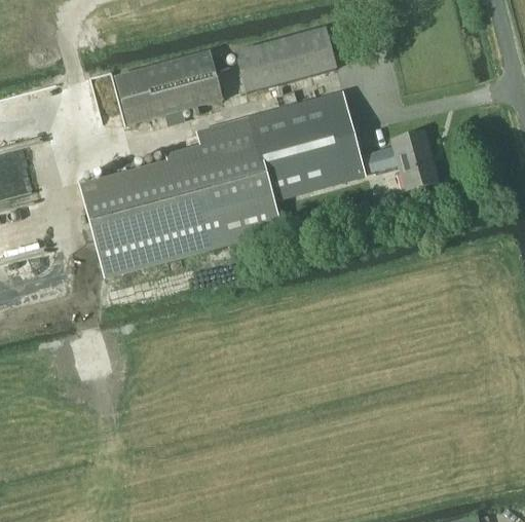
[(357,44),(350,21),(331,26),(337,49),(357,44)]
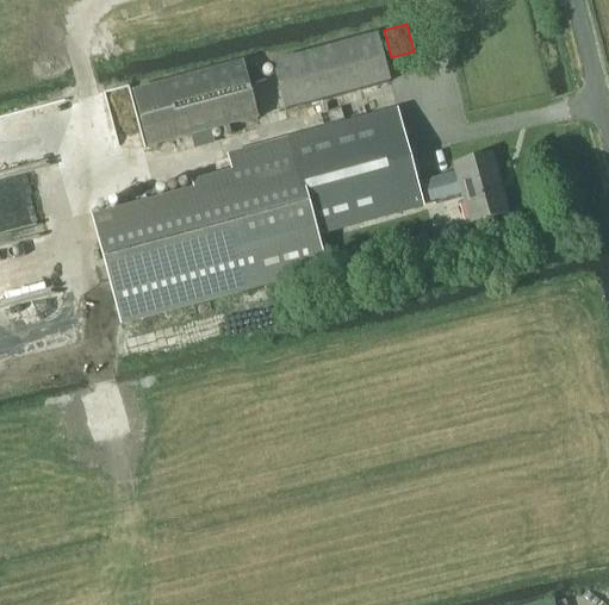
[(289,105),(391,78),(379,31),(275,58),(289,105)]
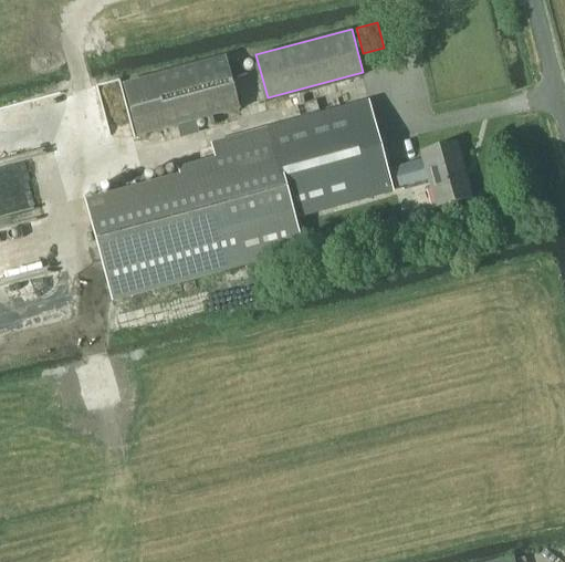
[(138,133),(241,105),(233,74),(246,71),(240,50),(228,53),(125,81),(138,133)]
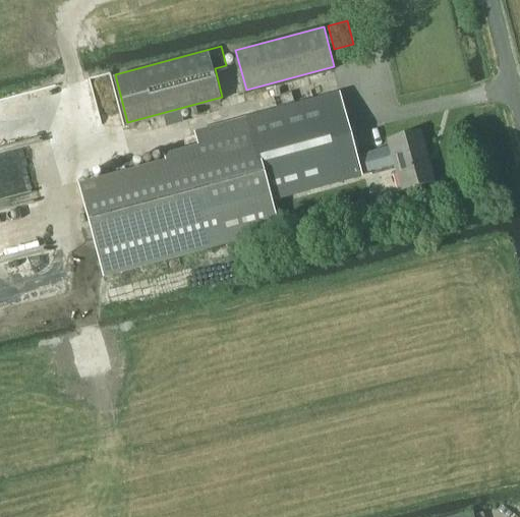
[(342,93),(196,132),(199,140),(165,152),(167,158),(79,181),(104,275),(281,227),(272,194),(396,161),(402,185),(435,177),(422,129),(390,138),(391,144),(358,153),(342,93)]
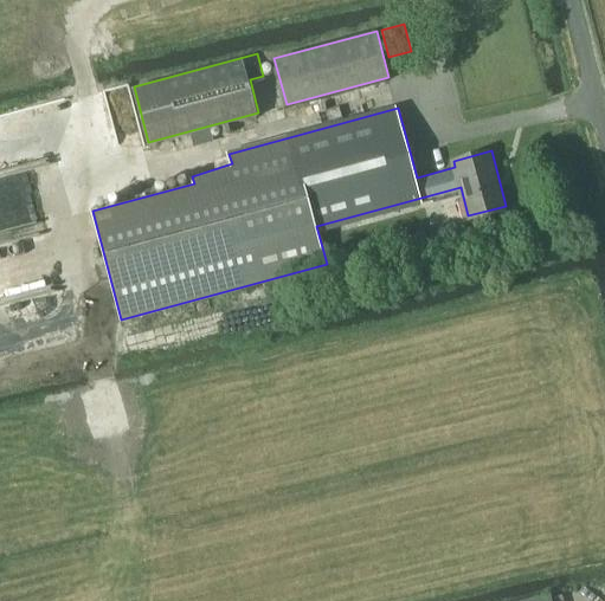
[(211,125),(191,131),(193,140),(213,135),(211,125)]
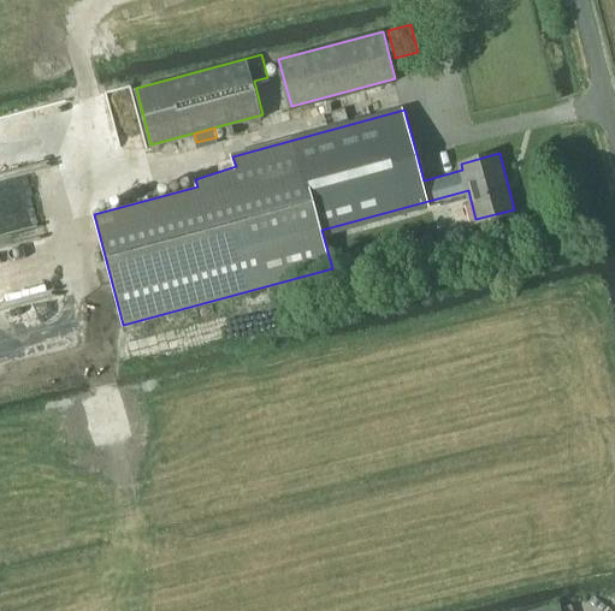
[(562,610),(561,605),(560,601),(560,600),(526,610),(522,610),(562,610)]
